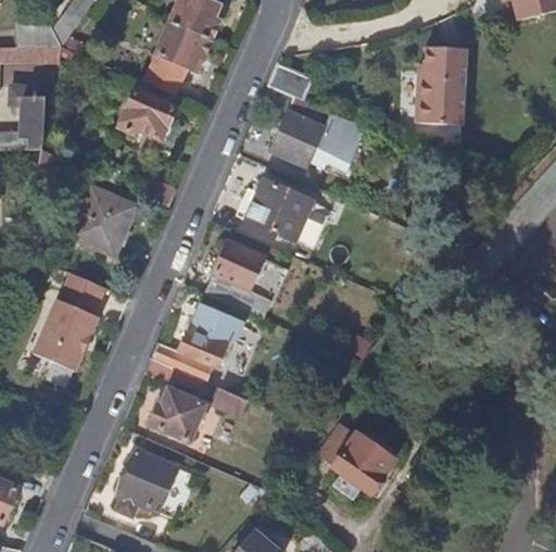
[(83,15),(93,0),(73,0),(70,5),(83,15)]
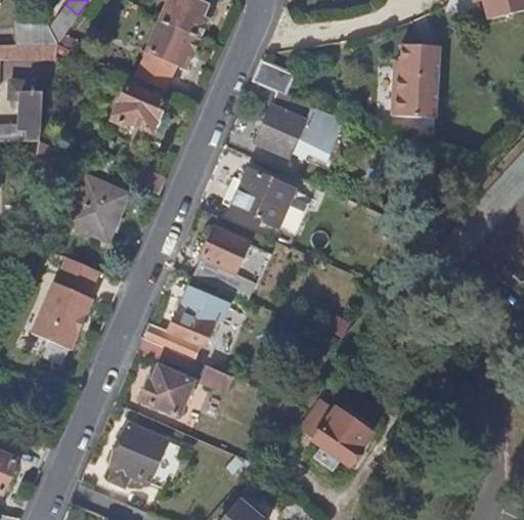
[(167,0),(159,19),(199,36),(206,18),(200,16),(205,3),(198,0),(167,0)]
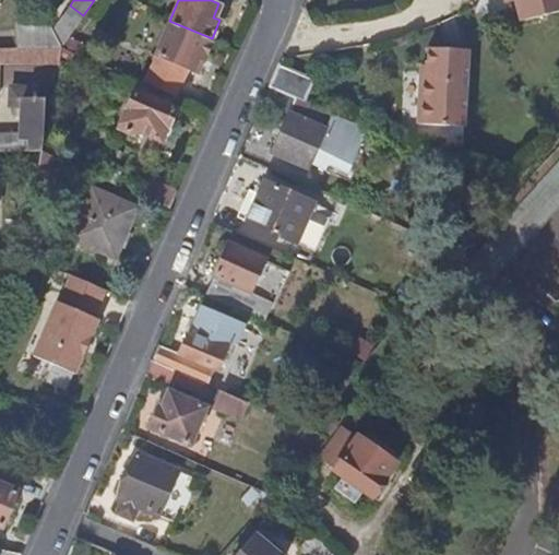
[(514,0),(518,18),(558,10),(558,0),(514,0)]
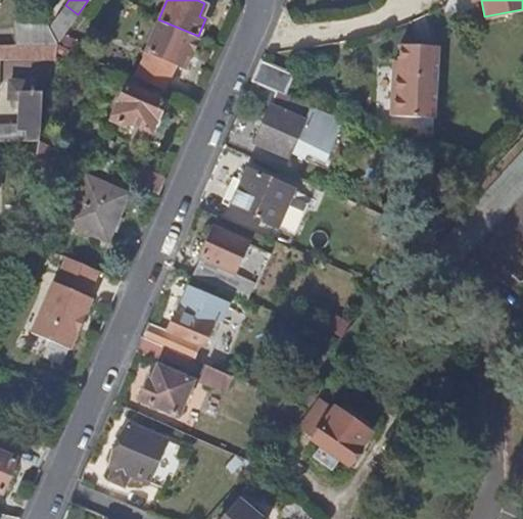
[(210,6),(204,3),(199,16),(205,18),(210,6)]
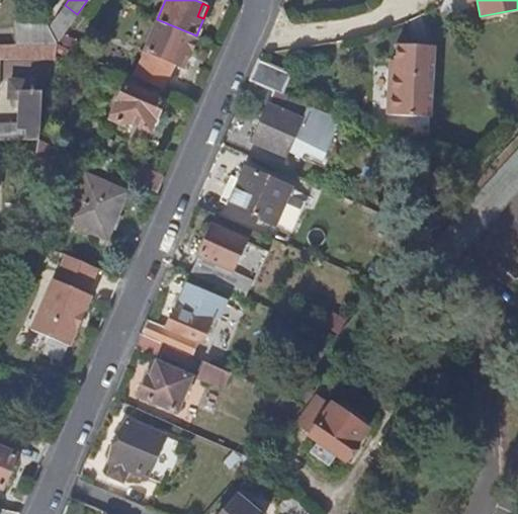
[(134,76),(162,87),(173,63),(177,64),(183,51),(188,54),(196,35),(157,19),(134,76)]
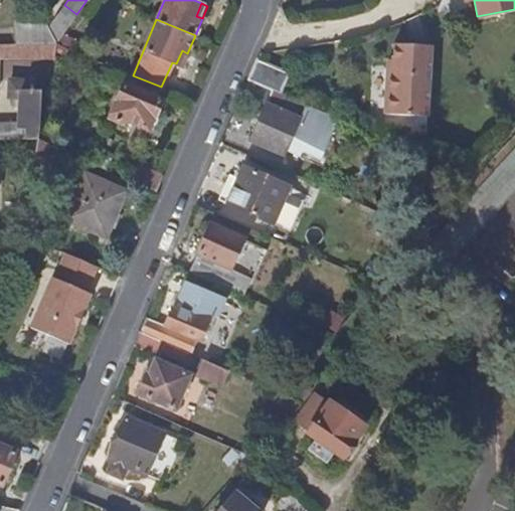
[(393,39),(392,55),(392,69),(386,69),(384,110),(426,112),(430,41),(393,39)]
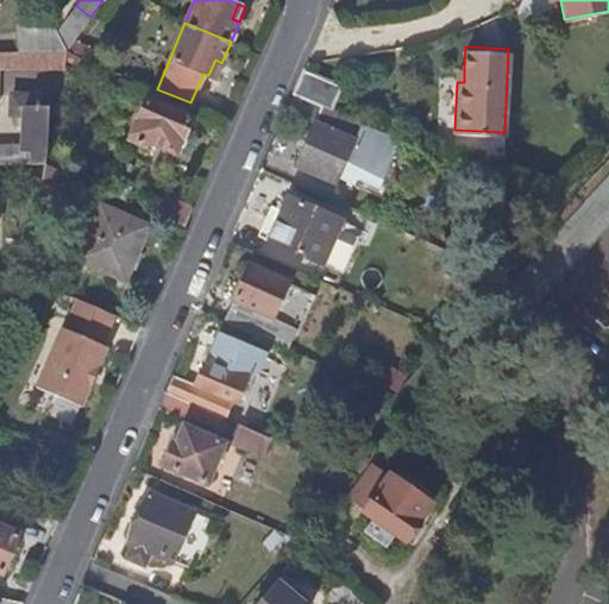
[(4,63),(1,70),(43,68),(44,52),(14,54),(13,64),(4,63)]
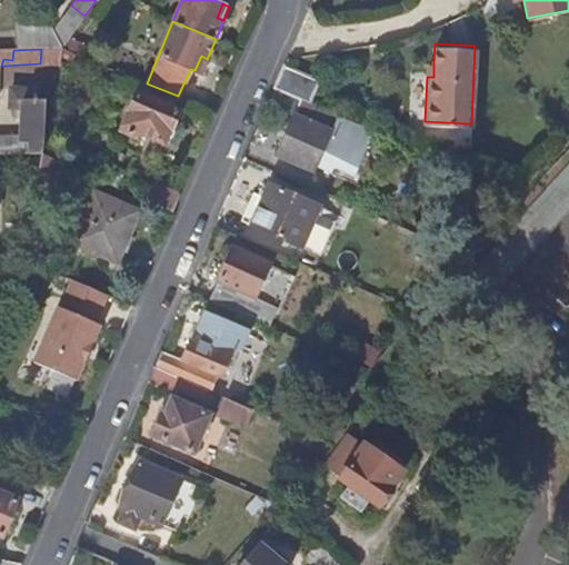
[(41,49),(40,63),(60,63),(60,49),(41,49)]
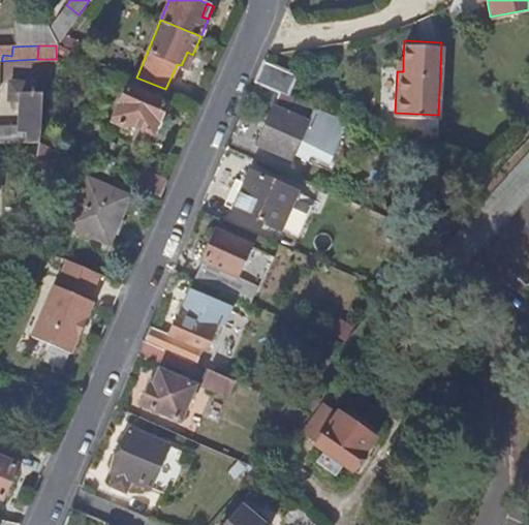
[(0,61),(1,61),(3,55),(11,56),(12,47),(0,47),(0,61)]
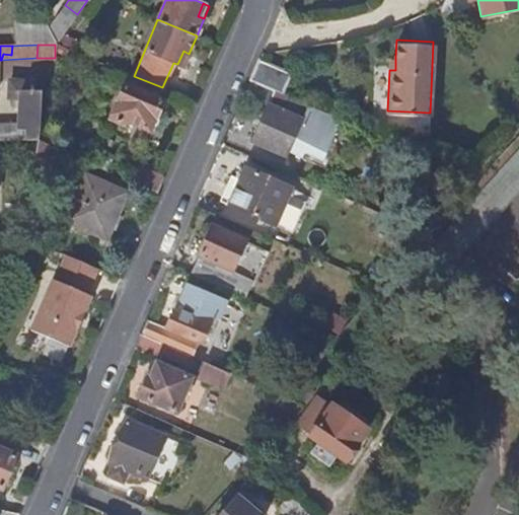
[(183,51),(177,64),(183,67),(189,54),(183,51)]
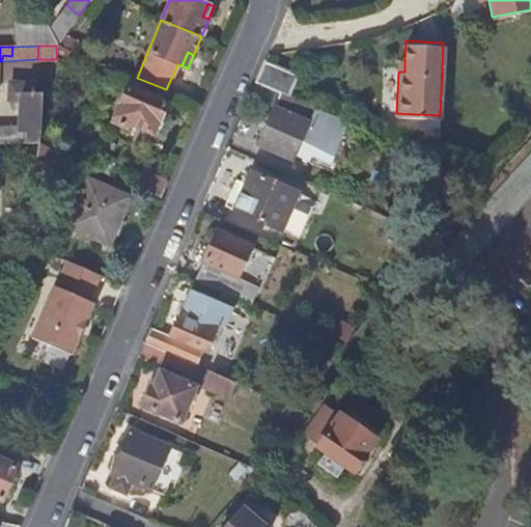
[(279,91),(286,94),(295,75),(263,61),(255,81),(279,91)]
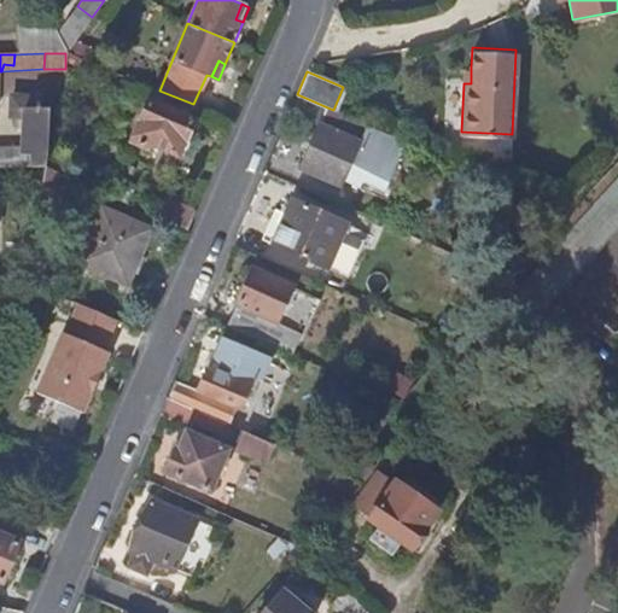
[(181,138),(185,139),(193,118),(188,116),(193,104),(159,91),(155,88),(150,100),(147,99),(132,139),(147,146),(151,144),(174,153),(181,138)]
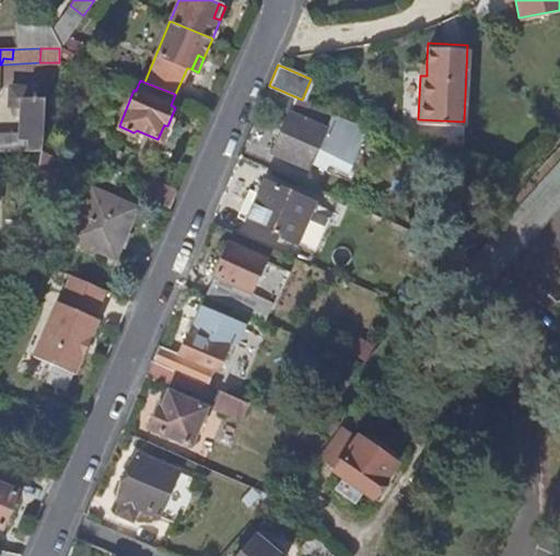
[(22,107),(21,97),(9,96),(10,107),(22,107)]
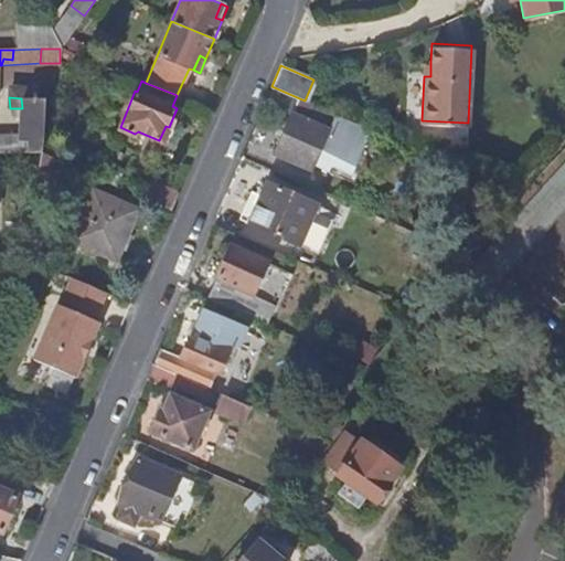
[(305,101),(297,97),(274,152),(311,168),(313,163),(328,170),(331,163),(351,173),(371,128),(305,101)]
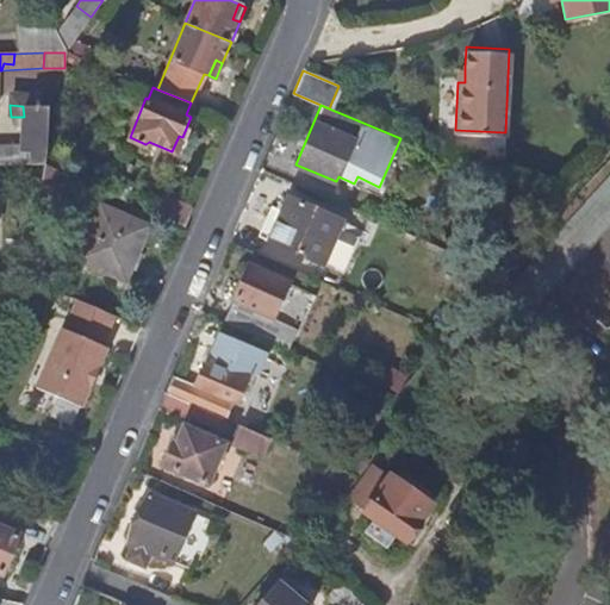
[(0,147),(0,166),(41,164),(44,164),(49,111),(47,111),(23,106),(24,117),(29,147),(0,147)]
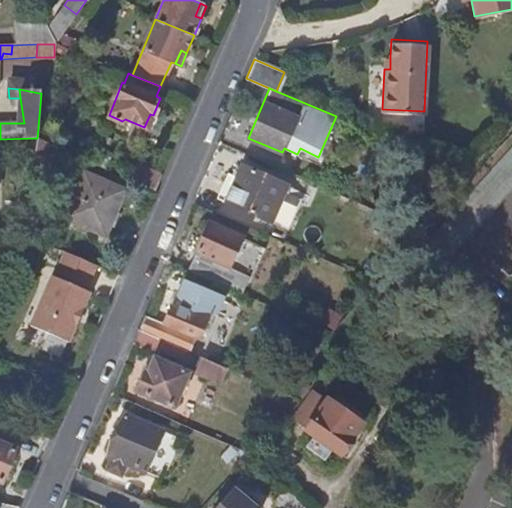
[(424,111),(382,109),(382,120),(423,132),(424,111)]
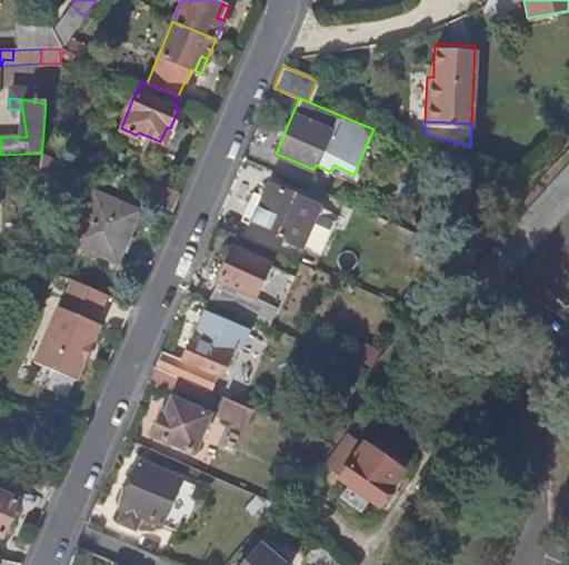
[(173,130),(170,128),(167,127),(160,141),(168,145),(173,130)]
